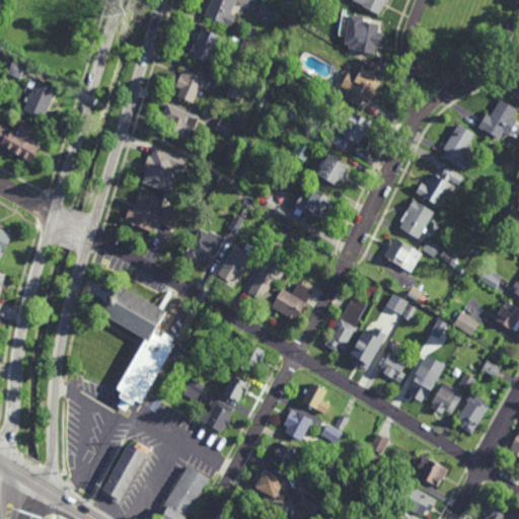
[(233,27),(226,24),(206,15),(212,0),(235,0),(234,4),(236,5),(232,13),(238,16),(233,27)]
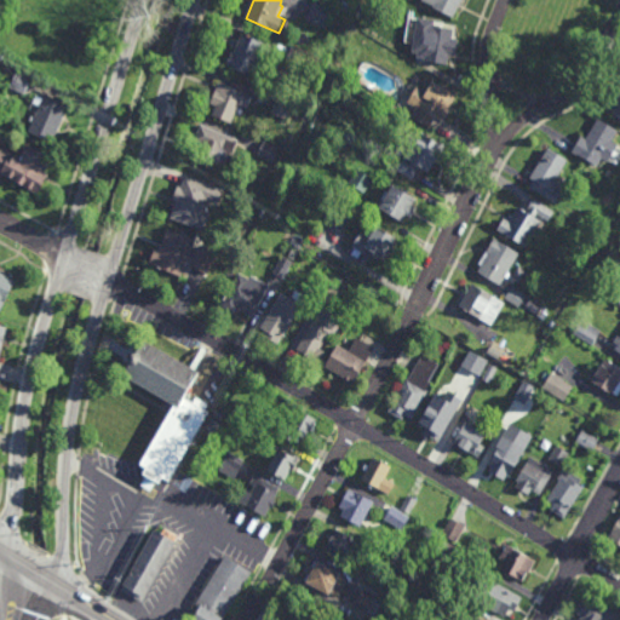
[(463,0),(454,18),(432,7),(434,5),(422,0),(463,0)]
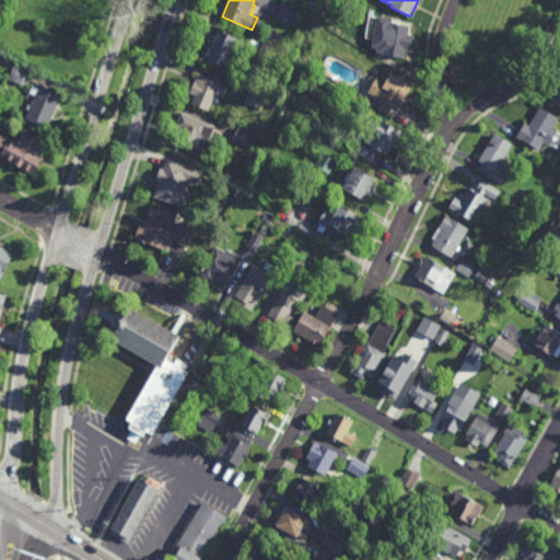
[(295,25),(276,18),(283,1),(302,10),(295,25)]
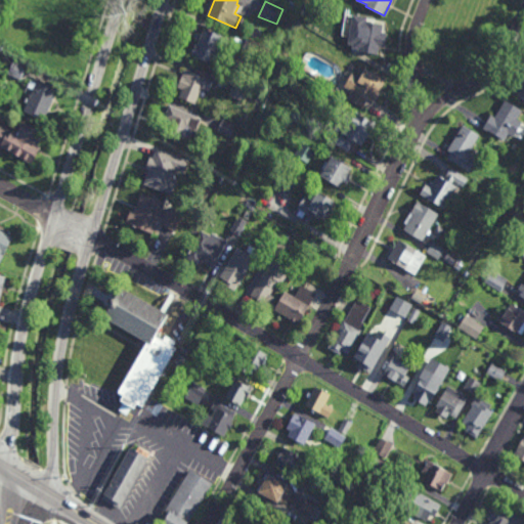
[(304,15),(298,13),(302,2),(308,5),(304,15)]
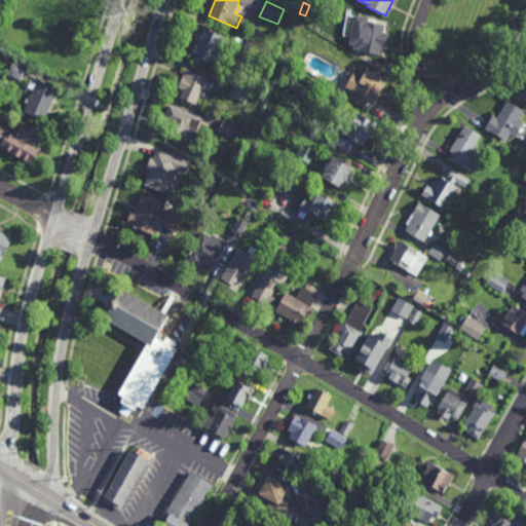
[(377,24),(378,23),(382,24),(381,25),(385,26),(380,55),(361,52),(363,40),(351,38),(354,15),(369,17),(369,23),(377,24)]
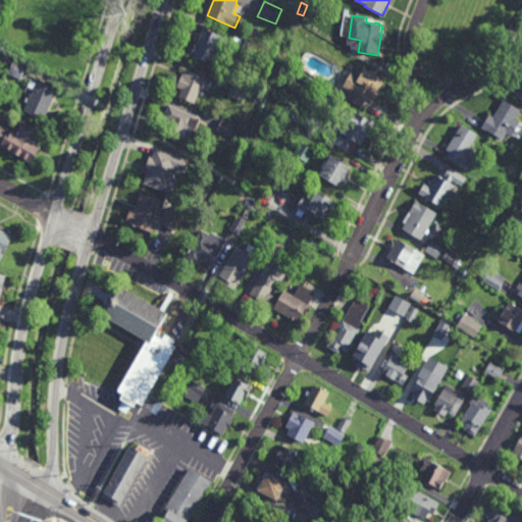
[(211,31),(212,30),(214,31),(213,32),(222,36),(219,44),(227,47),(222,58),(215,55),(212,63),(191,55),(195,44),(198,45),(205,28),(211,31)]
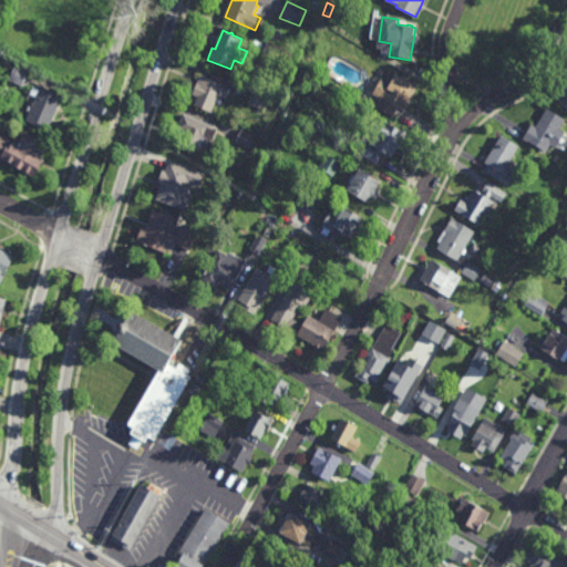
[(276,62),(261,55),(267,42),(281,49),(276,62)]
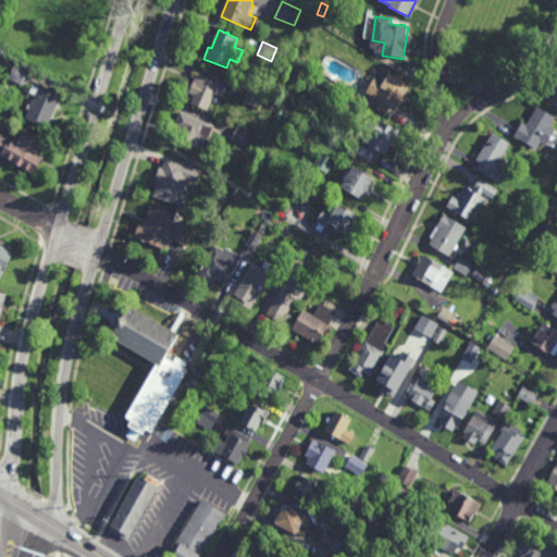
[(22,85),(9,78),(15,65),(28,72),(22,85)]
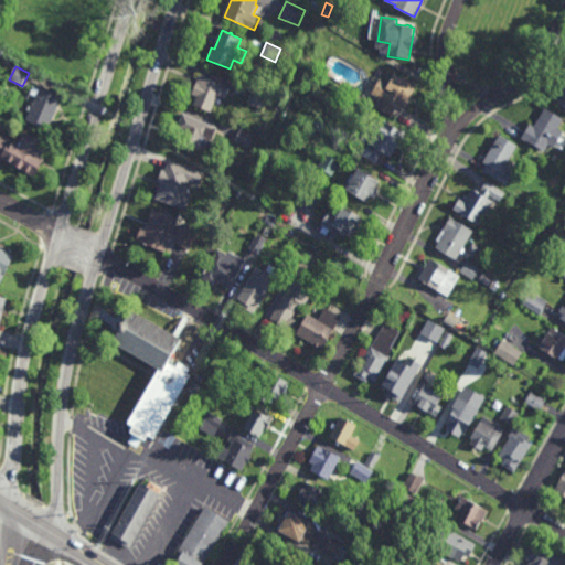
[(417,87),(404,112),(401,109),(400,112),(396,109),(392,117),(375,108),(381,99),(372,94),(381,80),(390,84),(395,74),(417,87)]
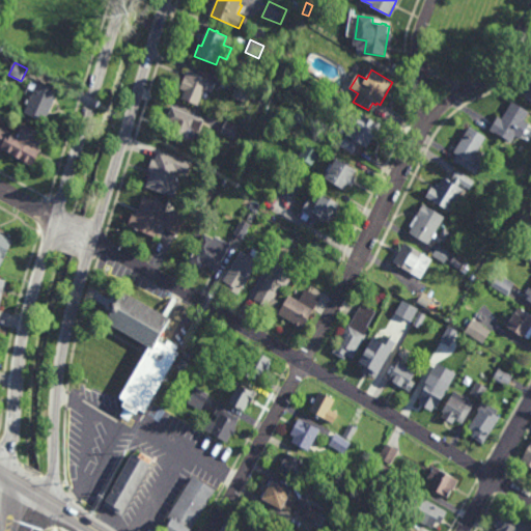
[(210,80),(217,83),(213,93),(204,89),(198,105),(182,98),(185,90),(180,88),(189,71),(211,79),(210,80)]
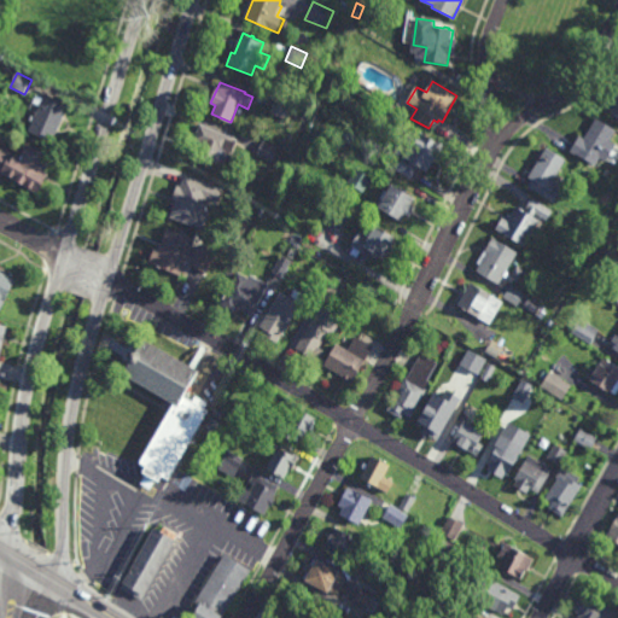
[(334,97),(327,93),(330,87),(338,91),(334,97)]
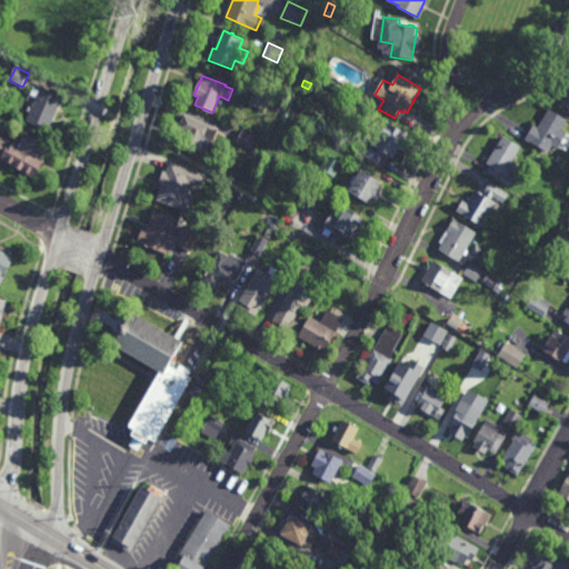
[(39,90),(40,88),(62,98),(48,131),(26,121),(29,112),(27,110),(29,107),(31,108),(33,103),(28,100),(33,88),(39,90)]
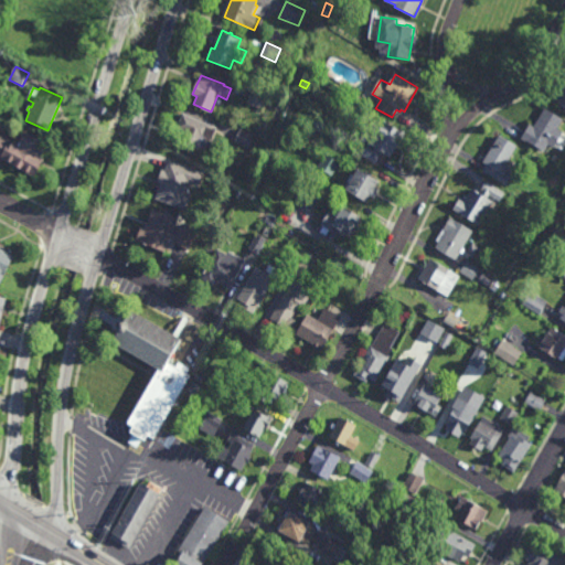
[(264,108),(248,102),(253,89),(268,96),(264,108)]
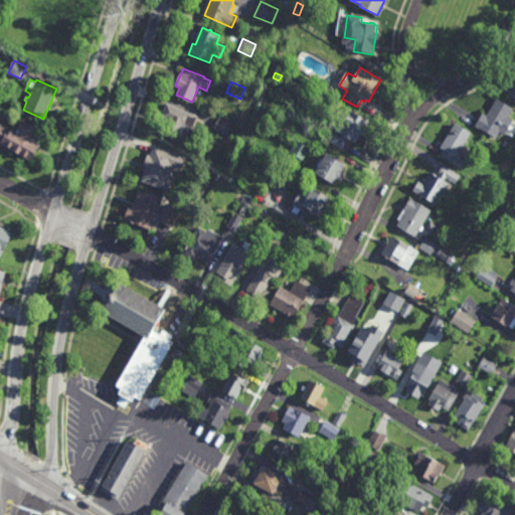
[(250,99),(245,97),(248,89),(253,91),(250,99)]
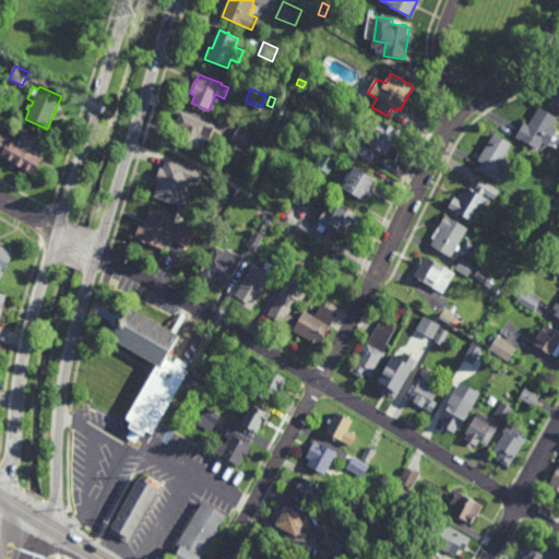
[(551,128),(558,132),(552,141),(554,142),(551,146),(549,144),(547,146),(543,143),(538,151),(522,140),(521,142),(515,139),(524,125),(527,127),(539,107),(558,119),(551,128)]
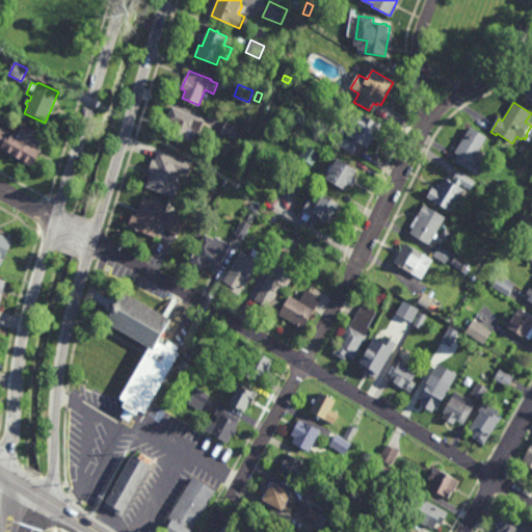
[(201,132),(198,131),(192,144),(188,142),(186,147),(184,145),(184,147),(179,144),(180,143),(168,138),(175,124),(167,121),(173,107),(206,121),(201,132)]
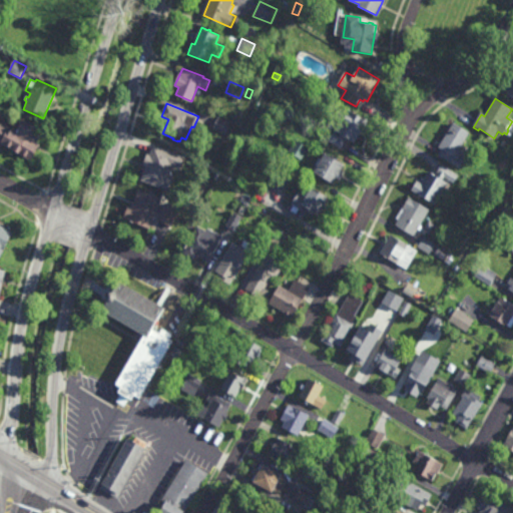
[(363,133),(362,132),(355,144),(347,139),(341,148),(329,141),(333,134),(340,138),(341,136),(335,132),(338,126),(334,123),(339,113),(346,117),(350,110),(370,122),(363,133)]
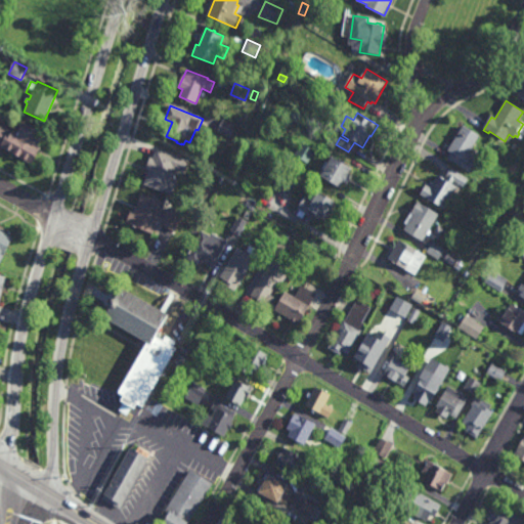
[(232,138),(218,132),(223,119),(237,126),(232,138)]
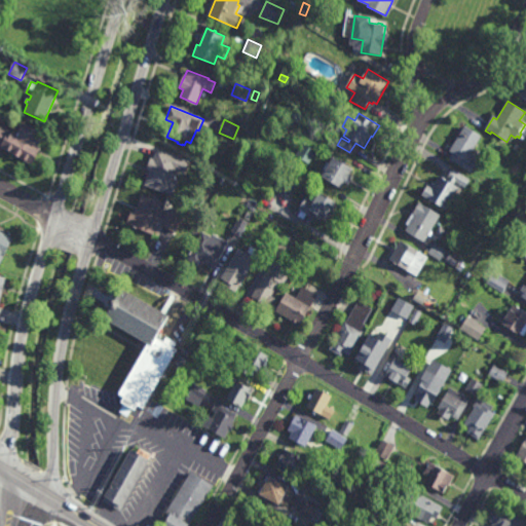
[(0,124),(17,135),(25,123),(45,135),(38,147),(41,148),(32,165),(0,148),(1,146),(0,145),(0,124)]
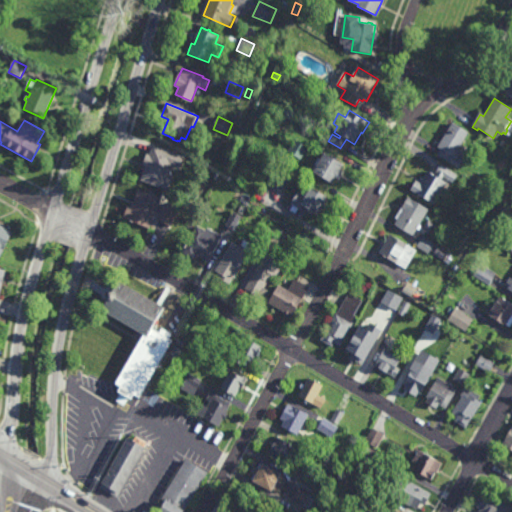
[(455,158),(463,163),(460,168),(438,155),(441,150),(438,148),(453,123),(470,133),(455,158)]
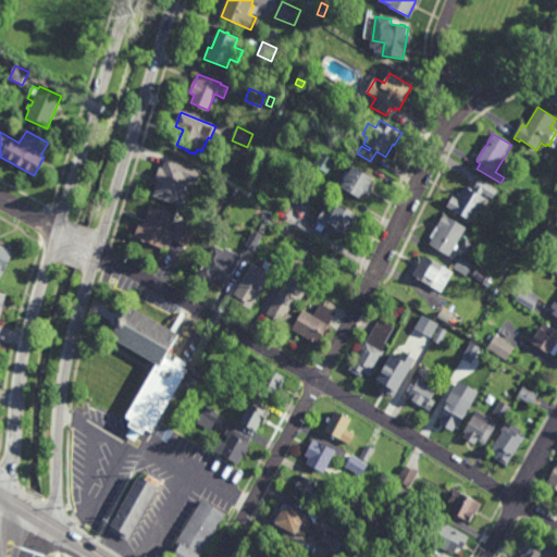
[(327,174),(313,166),(321,153),(334,161),(327,174)]
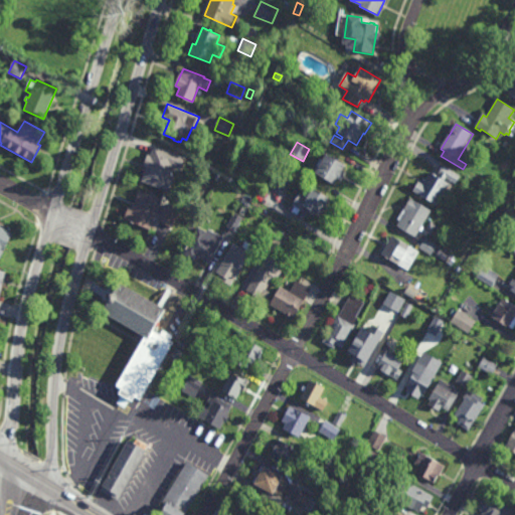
[(176,156),(184,158),(180,168),(173,165),(168,179),(174,181),(170,192),(142,182),(147,166),(145,165),(148,155),(152,156),(155,147),(177,154),(176,156)]
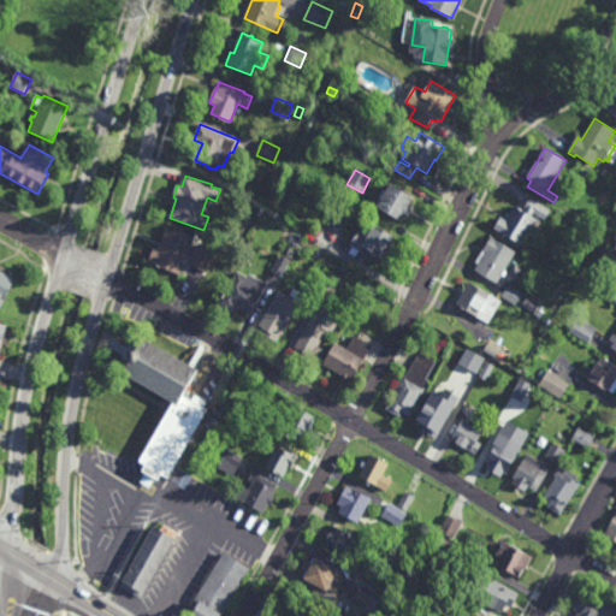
[(415,201),(410,207),(415,209),(409,219),(404,217),(401,224),(378,209),(381,201),(379,200),(384,191),(386,194),(391,187),(415,201)]
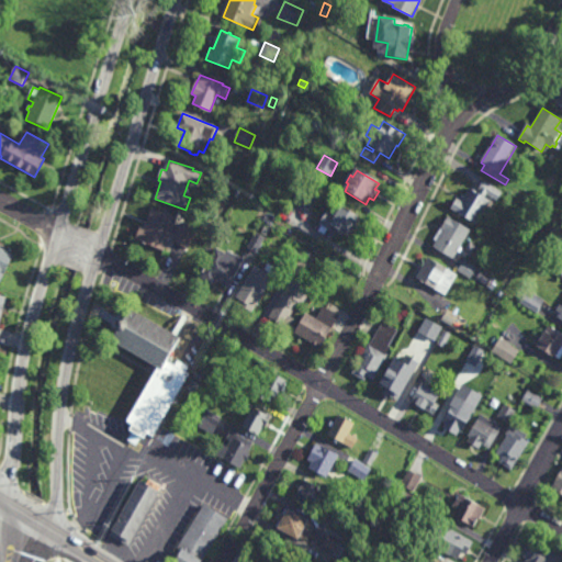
[(497,202),(487,195),(486,199),(492,202),(478,225),(451,210),(458,200),(462,202),(470,190),(479,194),(481,191),(480,190),(484,181),(503,192),(497,202)]
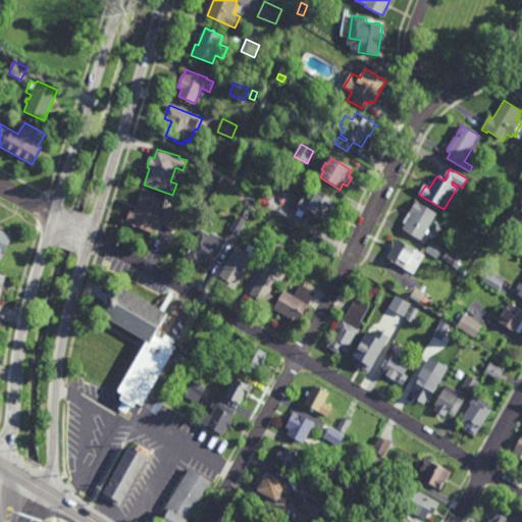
[(294,194),(280,186),(286,173),(300,181),(294,194)]
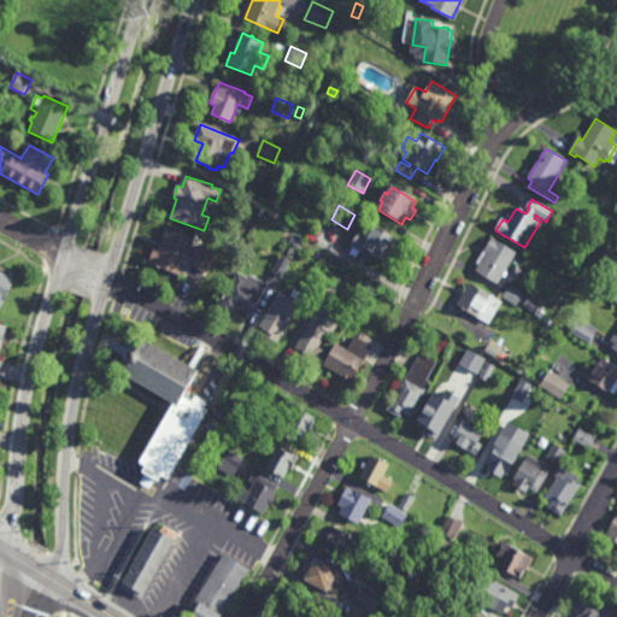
[(391,247),(394,250),(391,256),(387,254),(382,263),(377,260),(376,262),(372,260),(374,258),(364,253),(363,254),(351,247),(358,234),(368,240),(375,228),(395,240),(391,247)]
